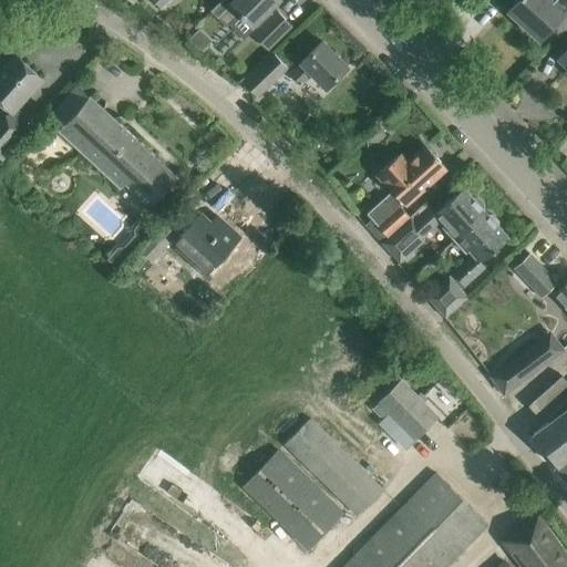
[(151,0),(161,9),(169,0),(151,0)]
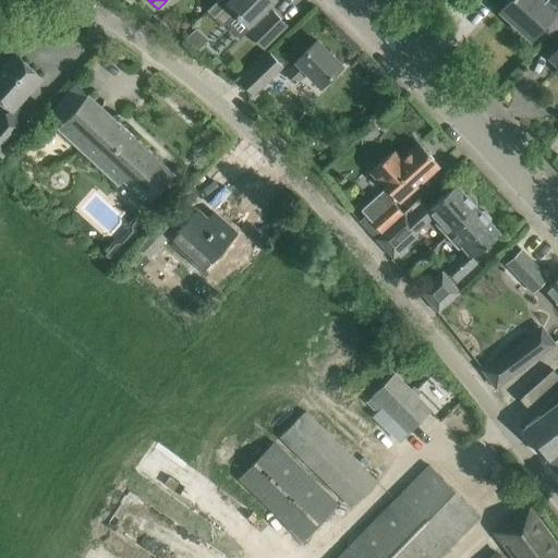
[(217,0),(207,10),(215,17),(222,26),(225,24),(235,13),(247,26),(249,24),(253,28),(249,33),(263,47),(286,24),(271,10),(268,13),(265,9),(268,7),(274,0),(217,0)]
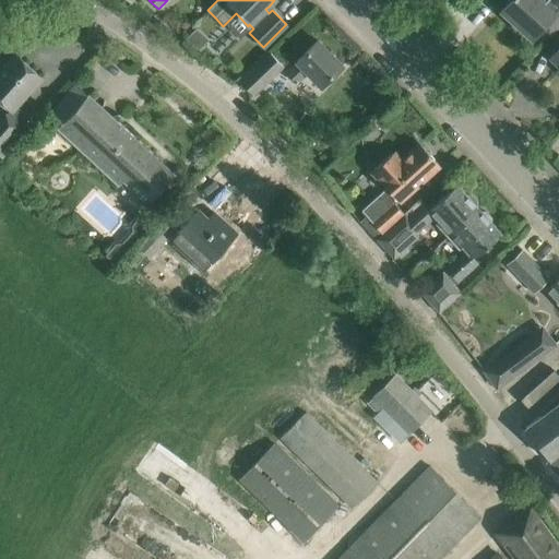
[(558,0),(509,0),(501,10),(532,39),(540,30),(549,37),(558,26),(558,0)]
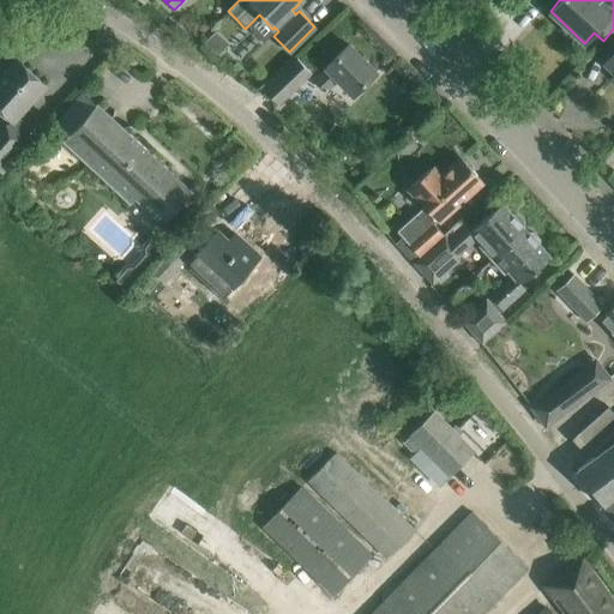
[(216,31),(205,43),(216,55),(228,43),(216,31)]
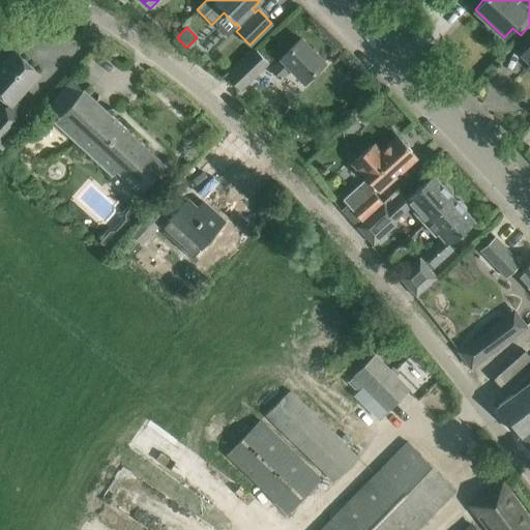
[(292,68),(304,82),(324,62),(301,38),(270,68),(281,79),(292,68)]
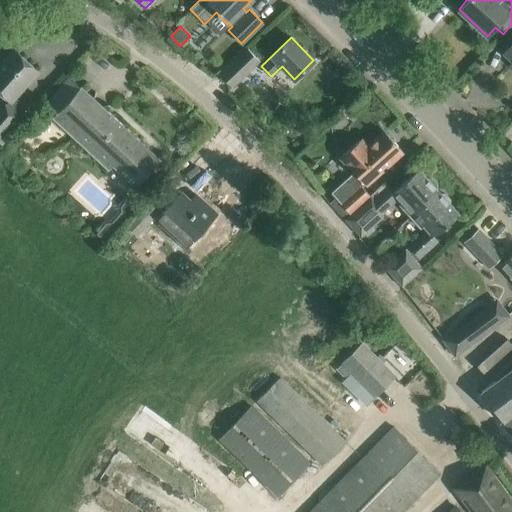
[(259,61),(247,48),(219,75),(232,88),(259,61)]
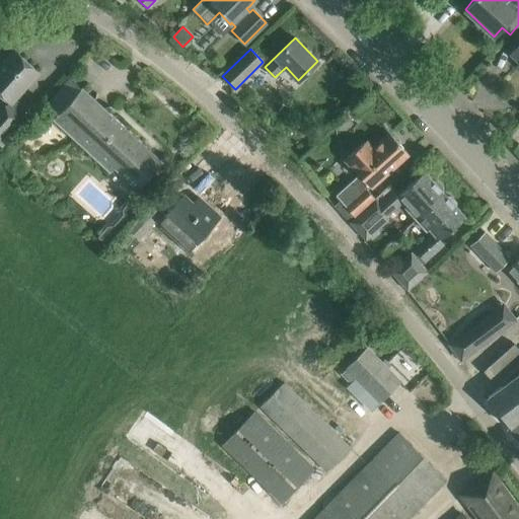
[(0,92),(10,102),(38,72),(14,51),(0,65),(0,92)]
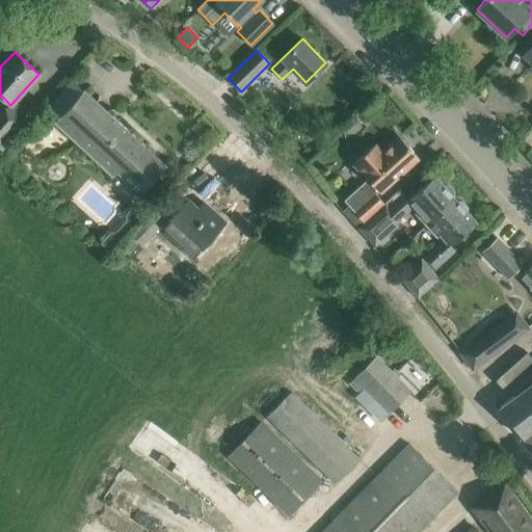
[(117,171),(141,193),(166,165),(84,89),(83,90),(72,80),(58,96),(49,106),(60,116),(54,123),(112,177),(117,171)]
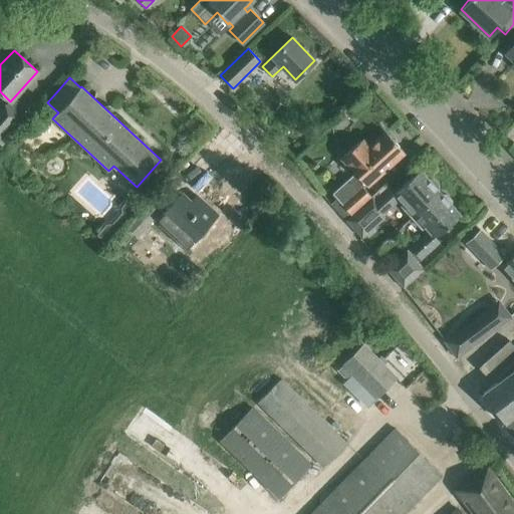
[(0,110),(0,135),(17,117),(5,105),(0,110)]
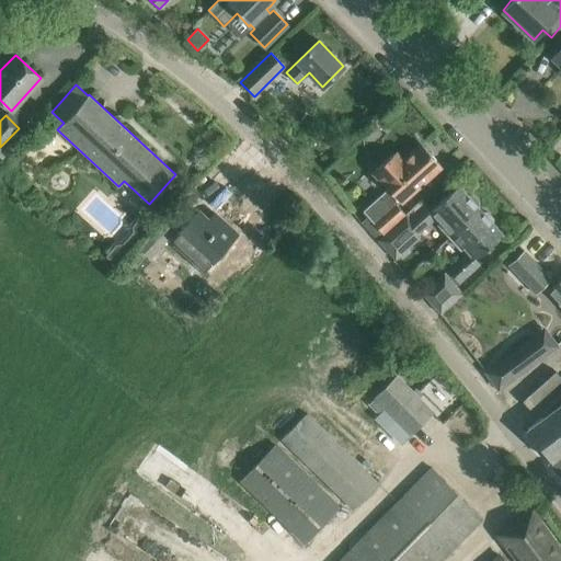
[(388,187),(363,210),(384,235),(405,214),(397,205),(442,167),(422,144),(403,161),(395,151),(373,171),(388,187)]
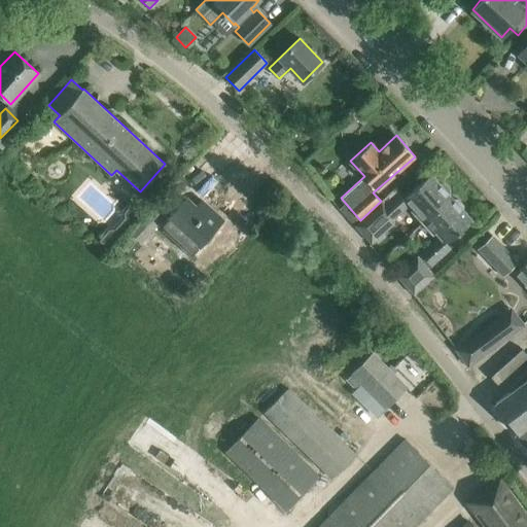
[(360,220),(355,225),(372,243),(393,223),(391,221),(412,204),(416,208),(412,211),(422,222),(451,197),(430,174),(405,197),(396,187),(381,201),(360,220)]
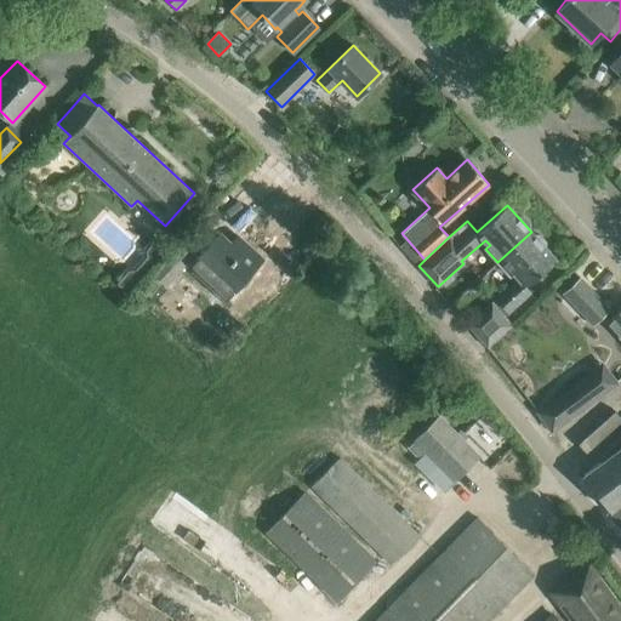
[(531,291),(527,286),(556,258),(531,232),(497,262),(511,277),(514,273),(519,278),(495,298),(508,313),(531,291)]
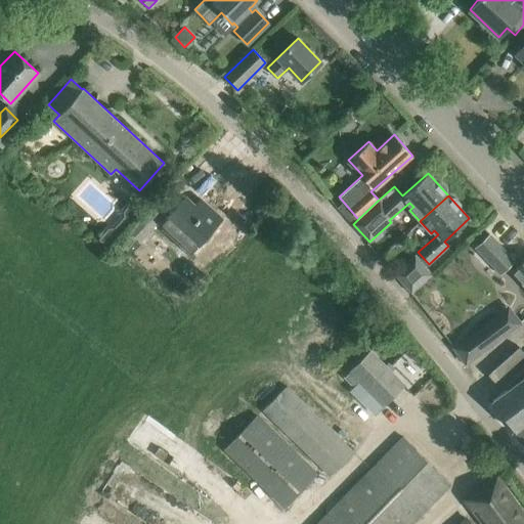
[(165,218),(160,224),(190,252),(207,234),(220,219),(201,201),(194,207),(184,198),(171,213),(165,218)]
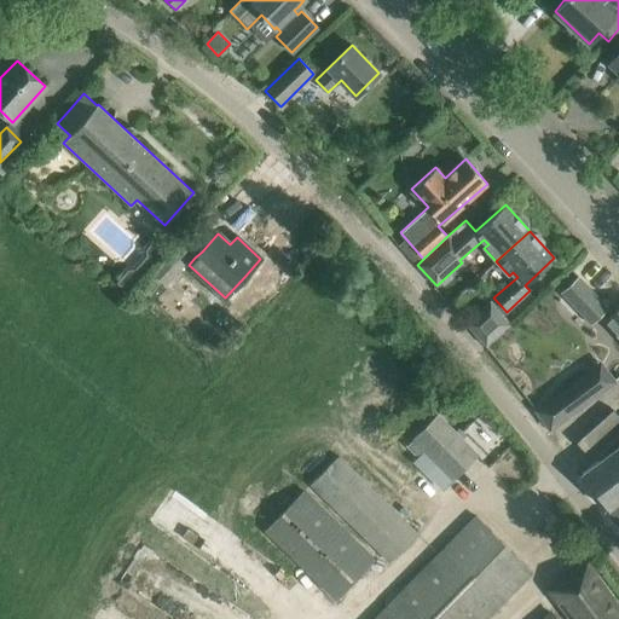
[(128,293),(166,252),(155,241),(146,249),(148,255),(136,268),(128,270),(117,282),(128,293)]
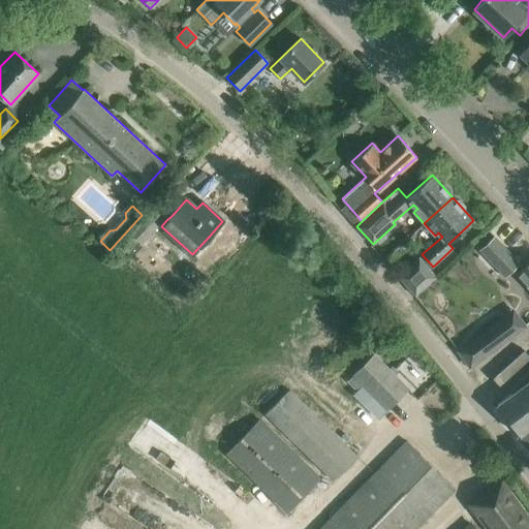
[(130,234),(141,243),(164,217),(154,207),(130,234)]
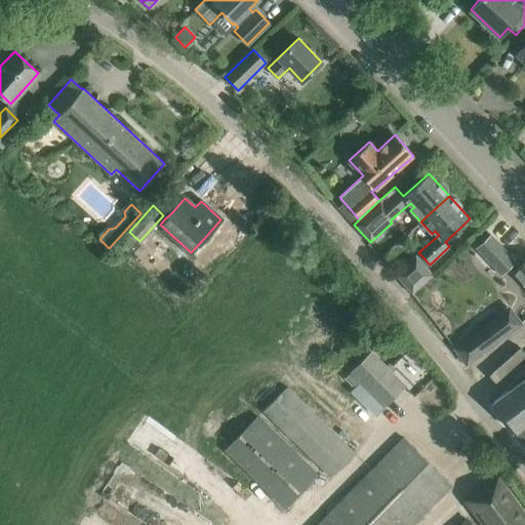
[(498,242),(484,255),(501,274),(516,261),(498,242)]
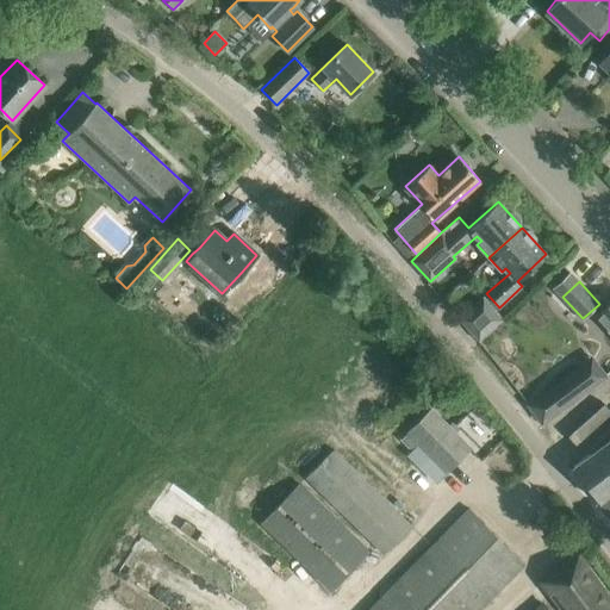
[(504,319),(483,297),(458,319),(479,342),(504,319)]
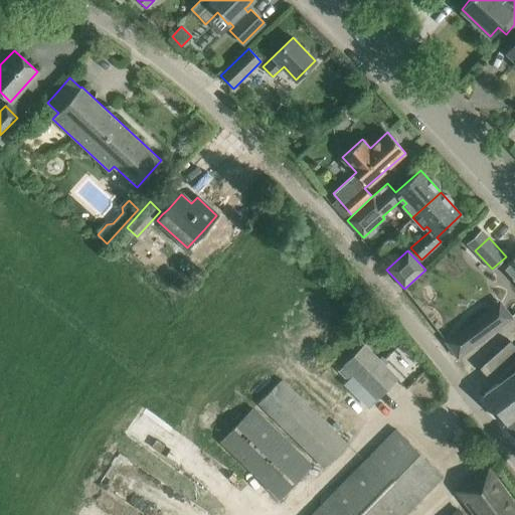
[(514,254),(509,261),(501,268),(506,273),(514,282),(514,254)]
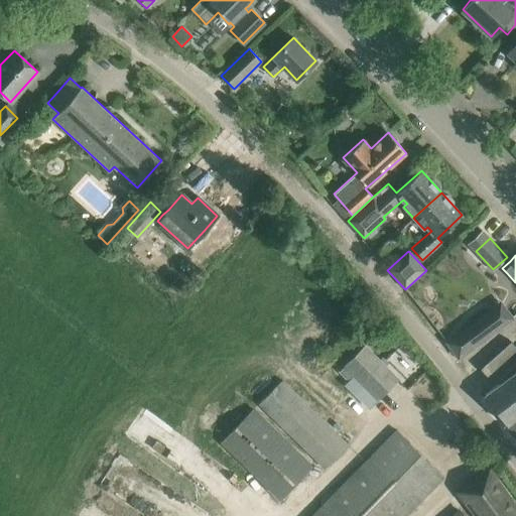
[(447,342),(446,342),(459,358),(501,327),(489,310),(447,342)]
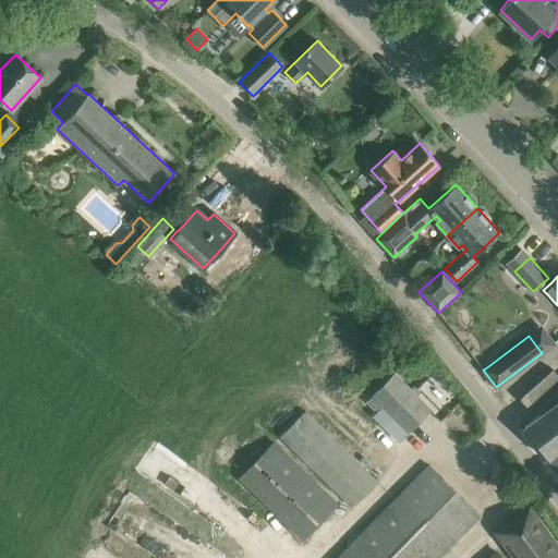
[(384,405),(373,417),(397,441),(408,431),(429,410),(395,375),(386,384),(379,390),(374,396),(384,405)]
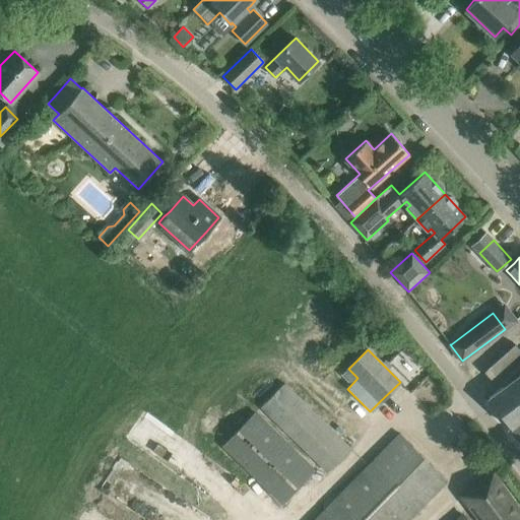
[(519,374),(489,398),(519,440),(519,374)]
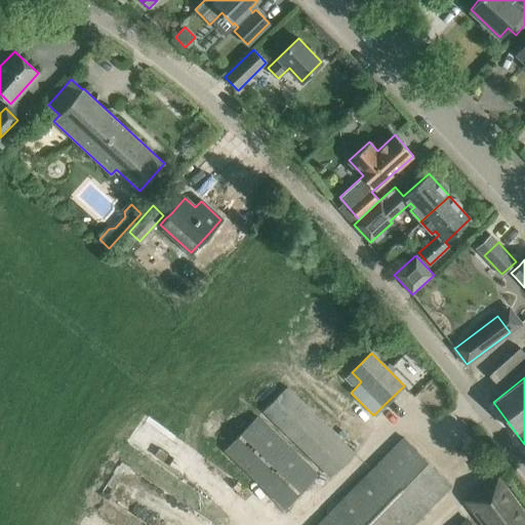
[(263,411),(329,477),(354,452),(287,387),(263,411)]
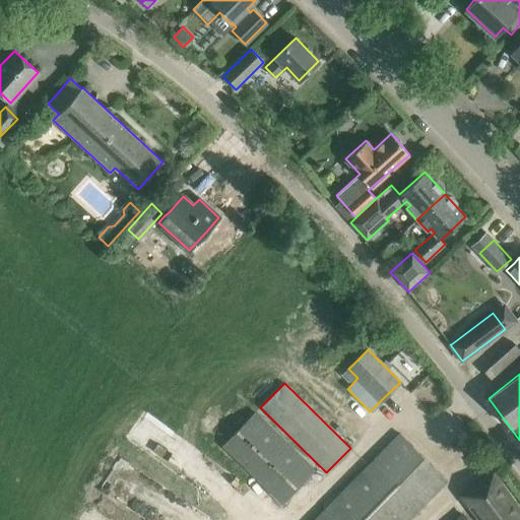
[(221,446),(282,505),(316,470),(256,411),(221,446)]
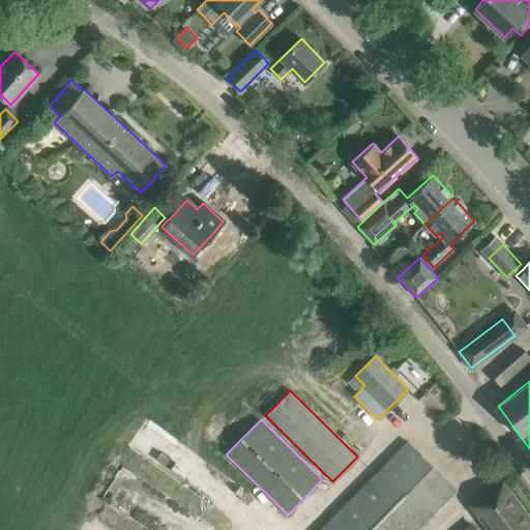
[(320,529),(416,529),(457,490),(407,442),(320,529)]
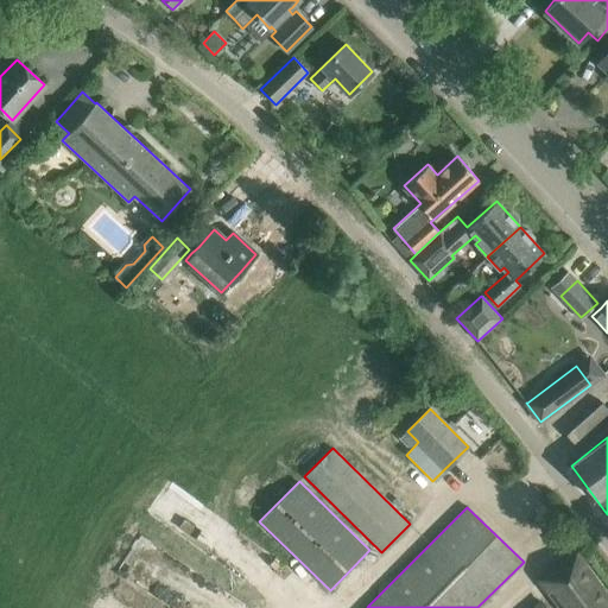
[(561,607),(607,607),(607,595),(576,552),(540,578),(561,607)]
